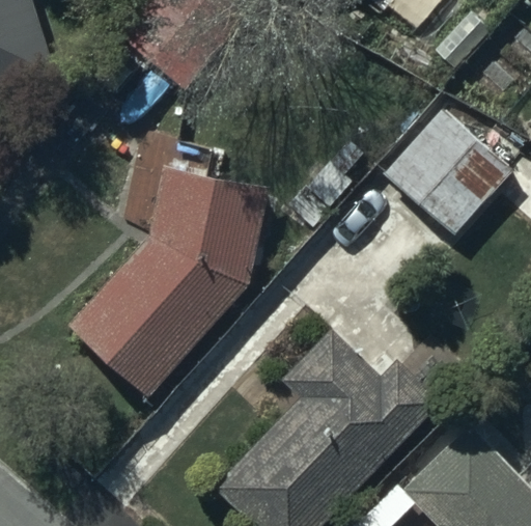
[(0,0),(0,91),(55,75),(31,0),(0,0)]
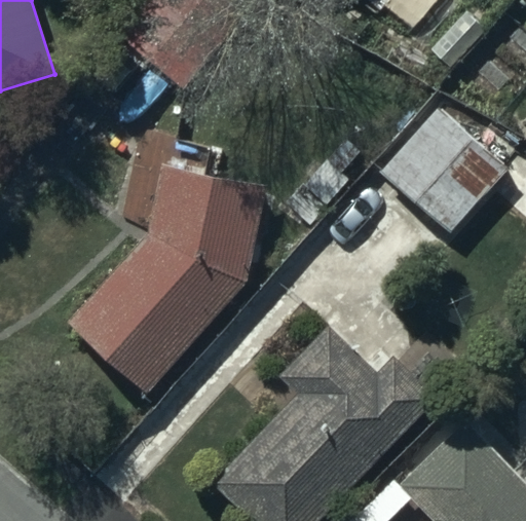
[(248,16),(229,0),(136,0),(113,26),(182,88),(248,16)]
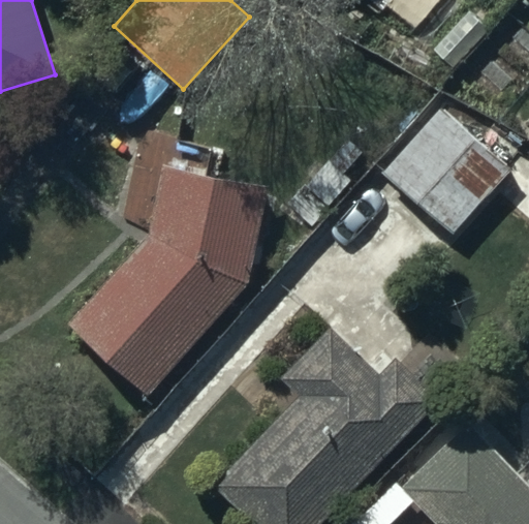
[(434,99),(375,162),(454,235),(511,172),(434,99)]
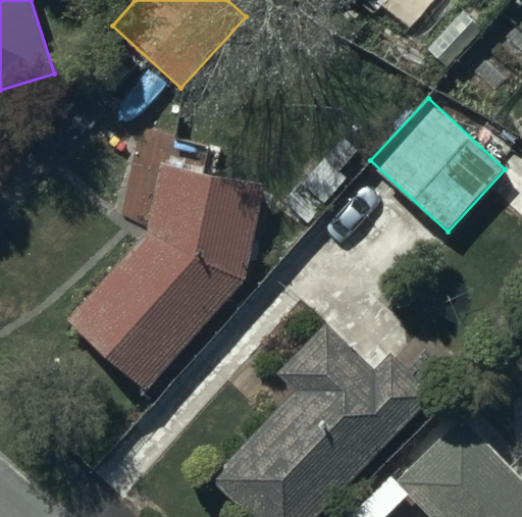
[(146,230),(66,319),(144,391),(243,280),(263,184),(162,164),(146,230)]
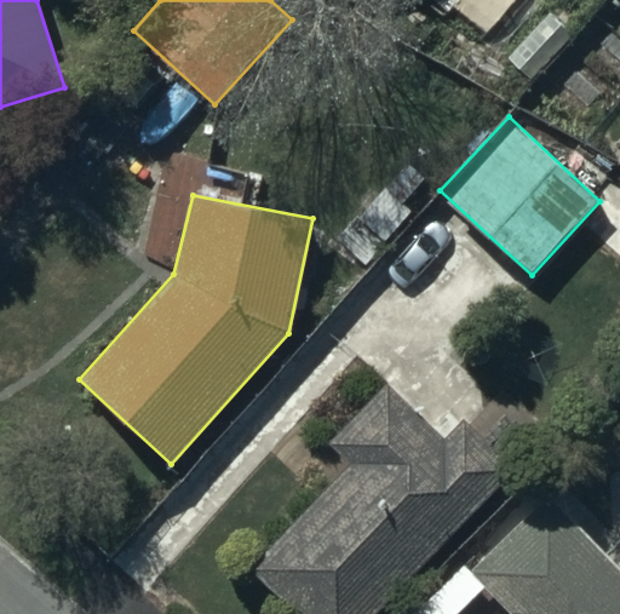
[(448,443),(390,386),(331,446),(350,465),(248,566),(297,613),(372,613),(517,470),(470,423),(448,443)]
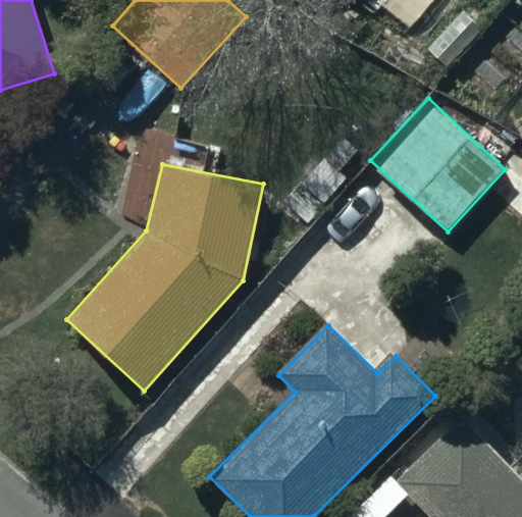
[(521,516),(521,480),(460,418),(396,479),(432,516),(521,516)]
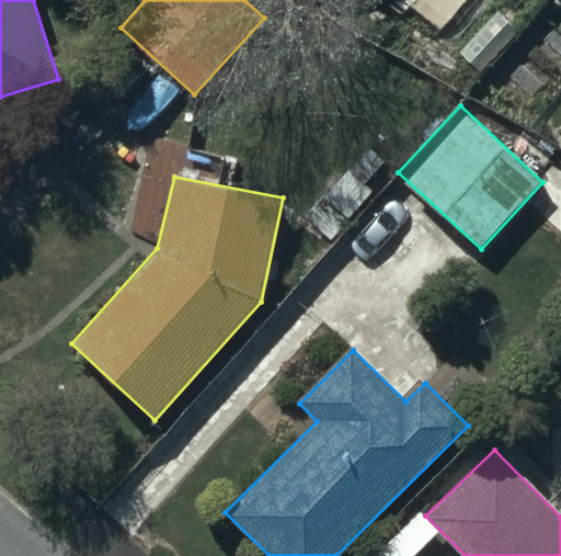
All buildings are outlined.
